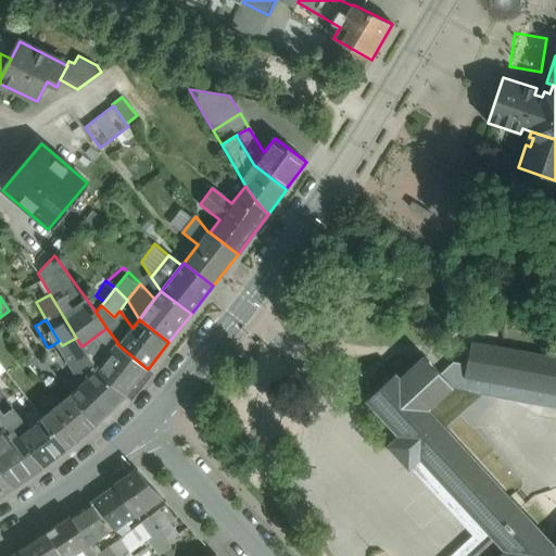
[(81,346),(76,338),(62,345),(61,346),(76,373),(86,373),(87,379),(71,395),(98,424),(126,396),(98,374),(96,370),(96,371),(81,348),(81,346)]
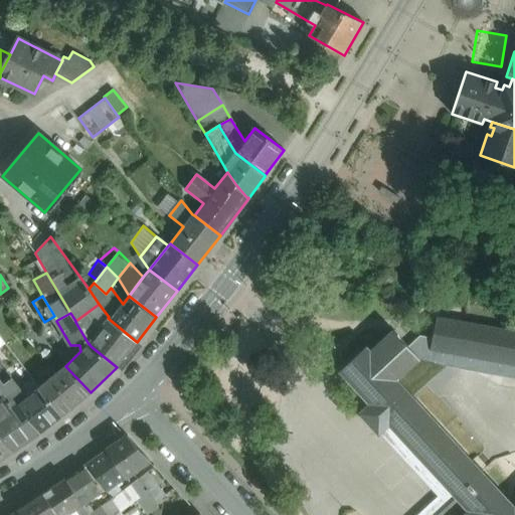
[(108,318),(98,331),(87,313),(75,321),(75,322),(89,344),(89,343),(91,346),(117,367),(137,342),(108,318)]
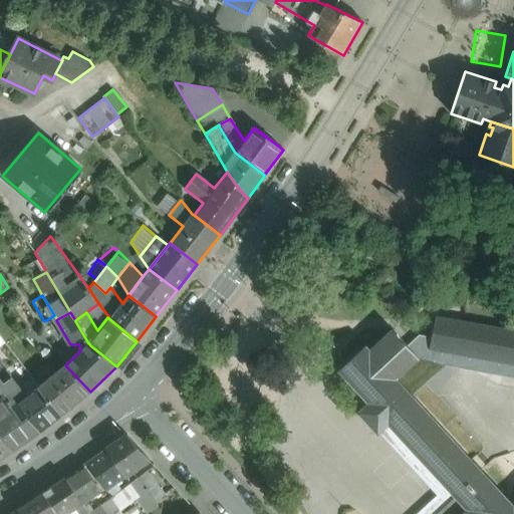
[(513,331),(436,317),(432,338),(430,348),(457,353),(454,365),(513,376),(513,331)]
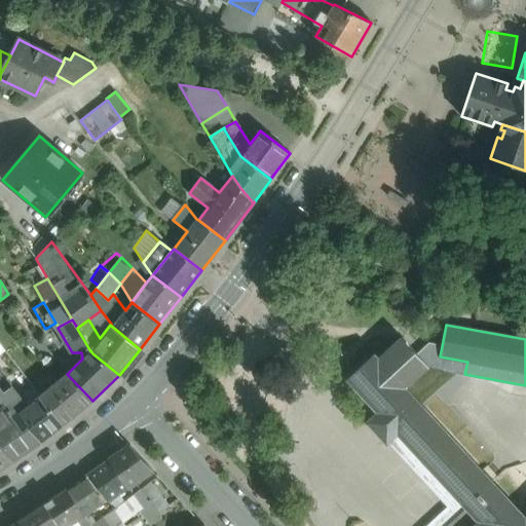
[(418,354),(403,338),(379,360),(374,354),(347,378),(378,412),(368,421),(386,442),(398,433),(465,506),(466,508),(447,525),(525,525),(525,519),(421,406),(464,374),(467,362),(440,357),(442,346),(429,344),(418,354)]
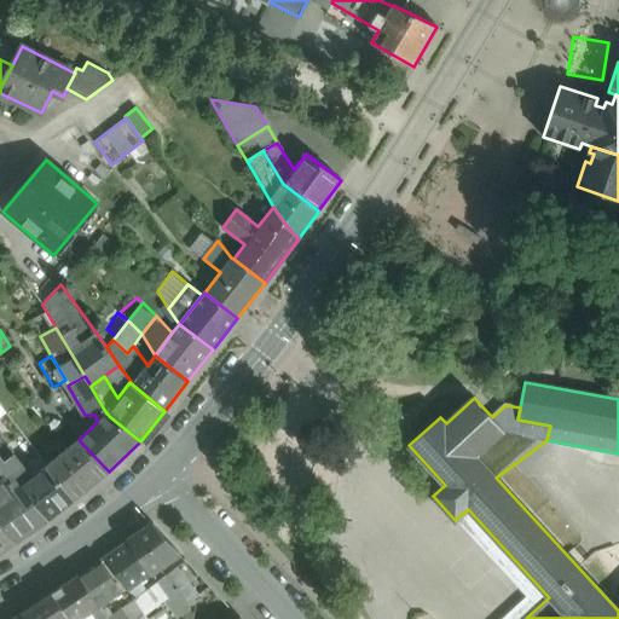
[(35,433),(23,418),(15,424),(27,440),(35,433)]
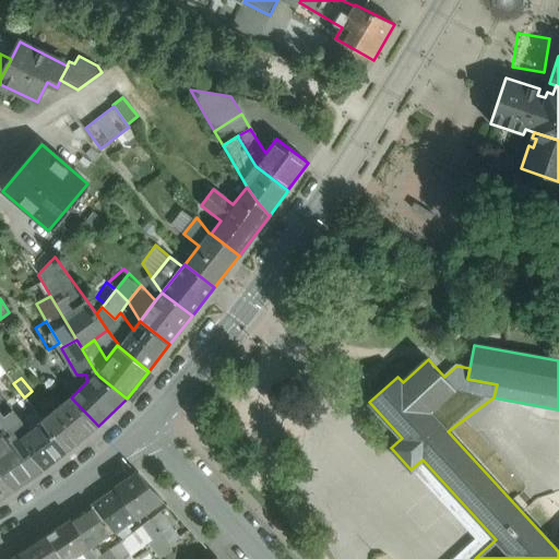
[(71,397),(43,421),(66,452),(98,426),(71,397)]
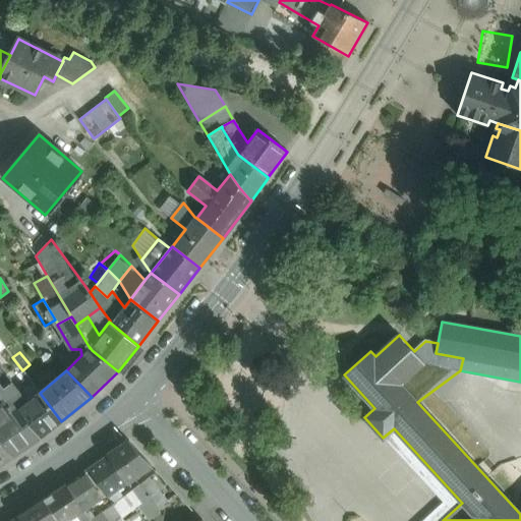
[(26,402),(6,375),(5,377),(0,381),(0,396),(3,402),(22,426),(27,422),(41,437),(61,421),(40,393),(26,402)]
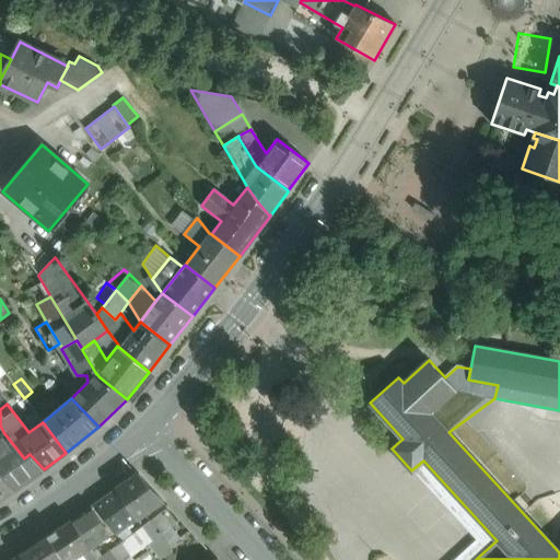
[(24,458),(3,432),(0,434),(0,475),(13,490),(44,469),(30,454),(24,458)]
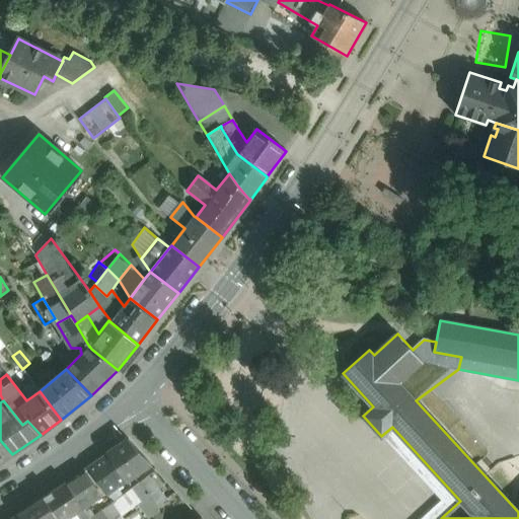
[(151,463),(129,439),(108,453),(128,480),(151,463)]
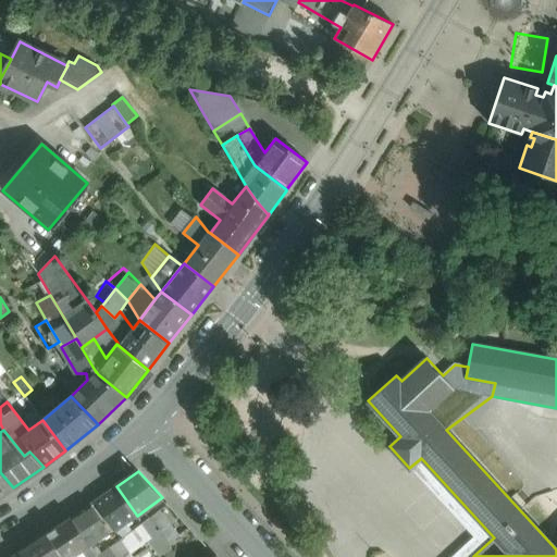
[(0,495),(13,487),(0,472),(0,495)]
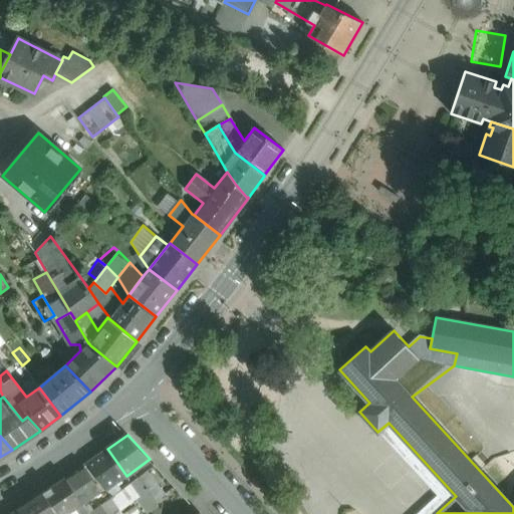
[(126,476),(107,449),(88,463),(106,490),(126,476)]
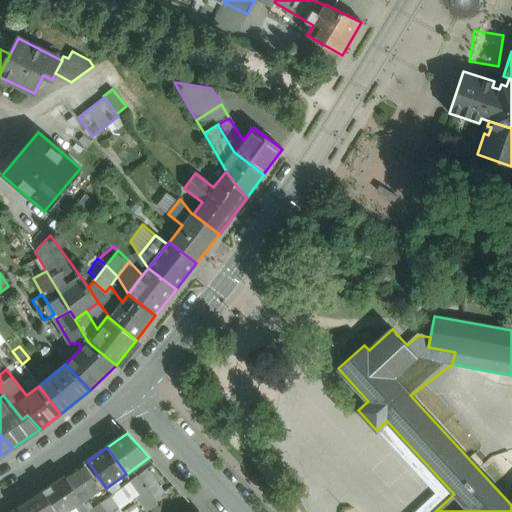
[(83,464),(65,475),(83,501),(100,489),(83,464)]
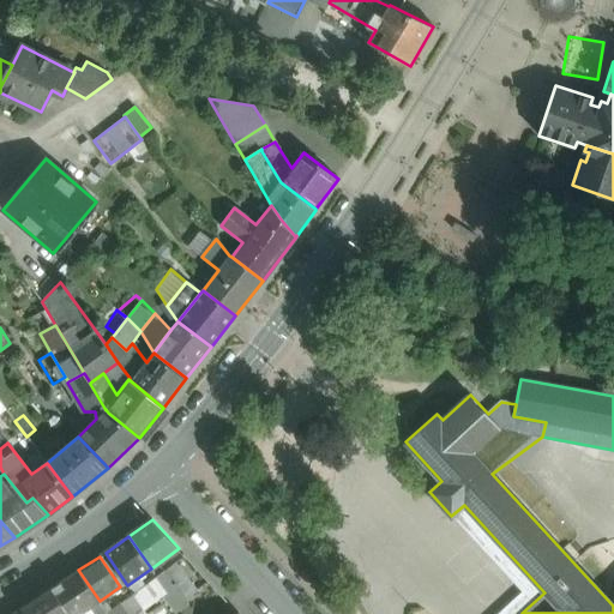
[(176,585),(175,587),(186,600),(196,591),(174,565),(164,572),(176,585)]
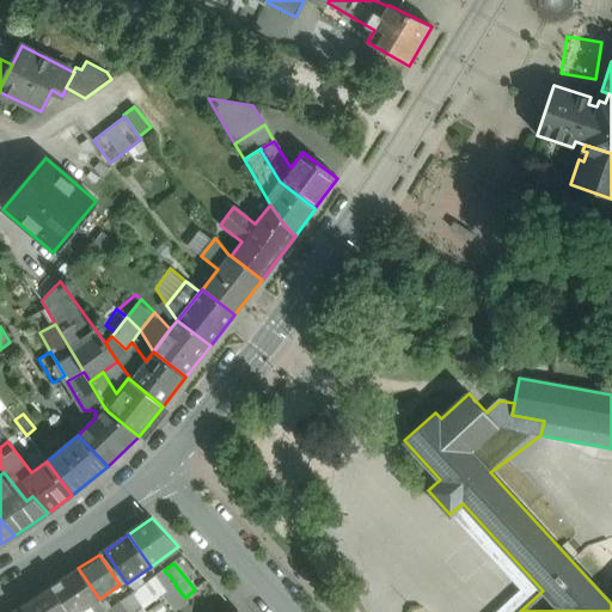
[(99,599),(78,568),(55,583),(51,586),(68,611),(78,611),(90,605),(99,599)]
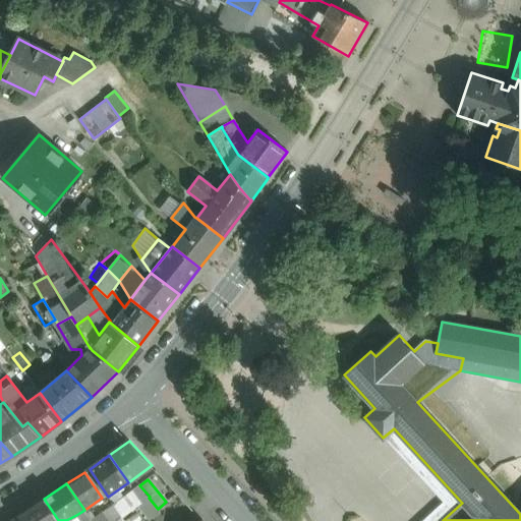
[(139,485),(128,494),(138,505),(149,498),(150,497),(139,485)]
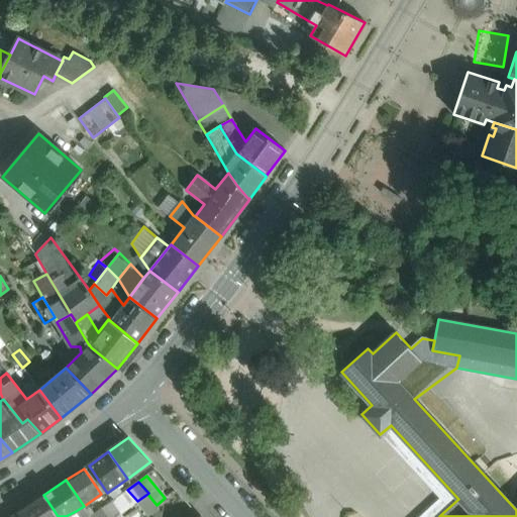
[(127,490),(112,501),(120,513),(136,502),(137,501),(127,490)]
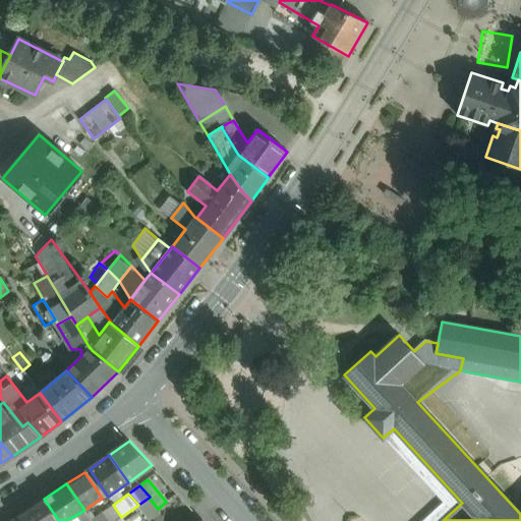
[(160,512),(158,509),(149,498),(138,505),(137,506),(150,520),(160,512)]
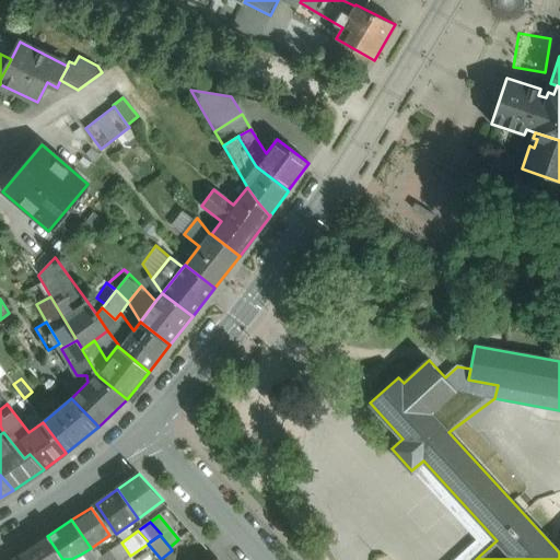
[(62,559),(47,536),(20,555),(23,559),(62,559)]
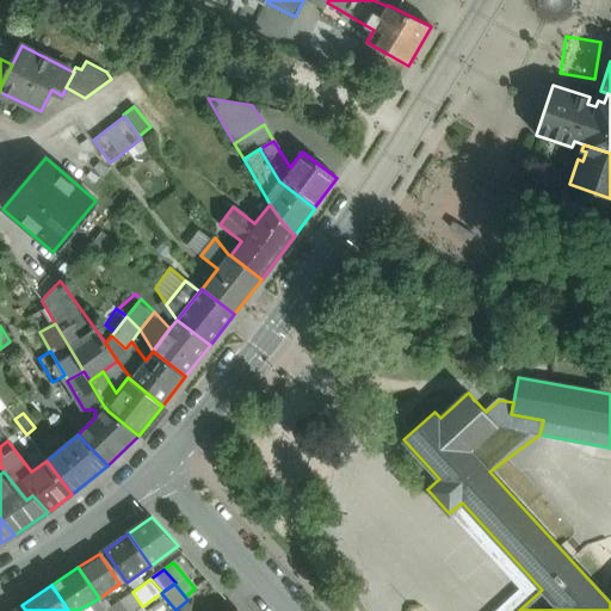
[(100,610),(106,608),(99,598),(90,604),(94,610),(100,610)]
